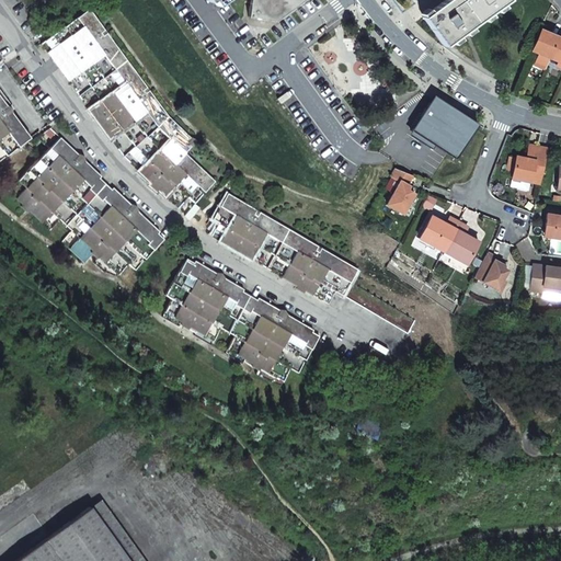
[(250,0),(248,18),(278,20),(305,0),(250,0)]
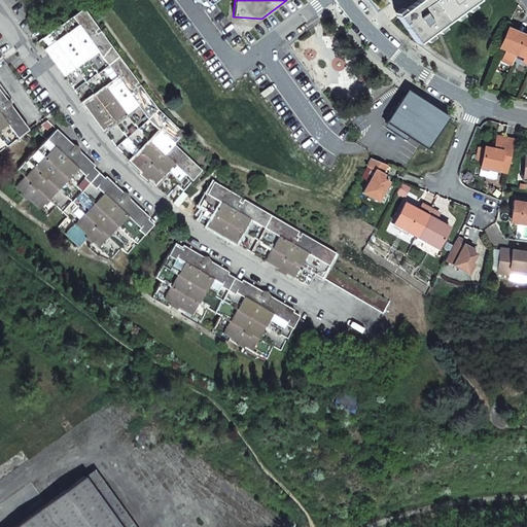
[(416,0),(407,7),(396,15),(416,42),(473,0),(416,0)]
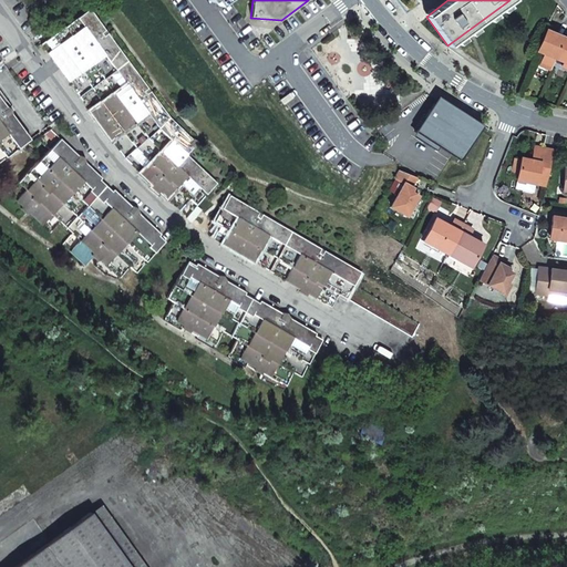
[(90,9),(41,44),(124,157),(179,210),(189,199),(196,205),(217,183),(186,154),(196,143),(169,117),(90,9)]
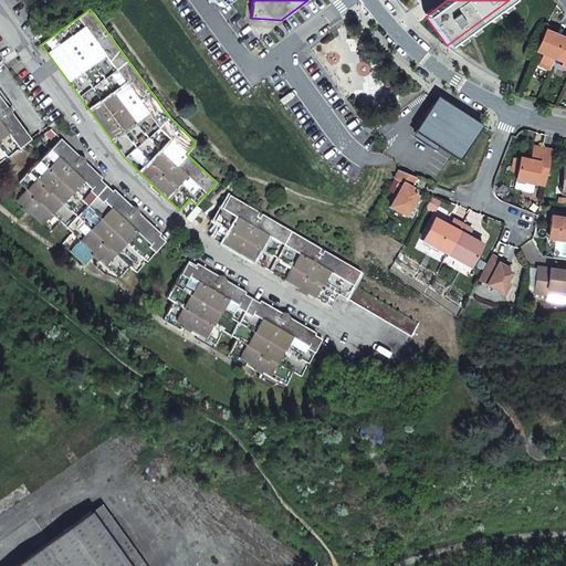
[(554,59),(563,39),(563,38),(545,30),(536,50),(545,54),(554,59)]
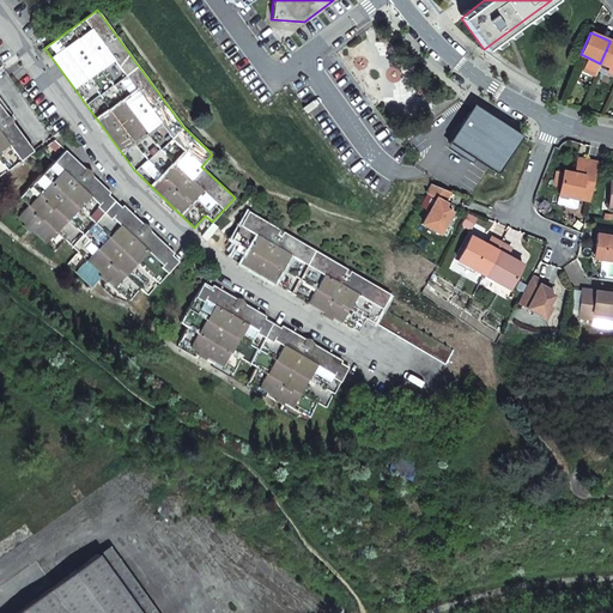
[(608,67),(612,68),(612,42),(610,41),(610,42),(600,64),(608,67)]
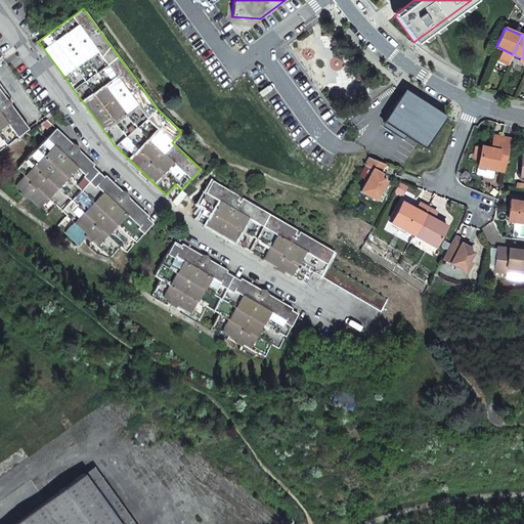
[(406,89),(404,92),(385,122),(426,149),(447,117),(433,106),(424,100),(406,89)]
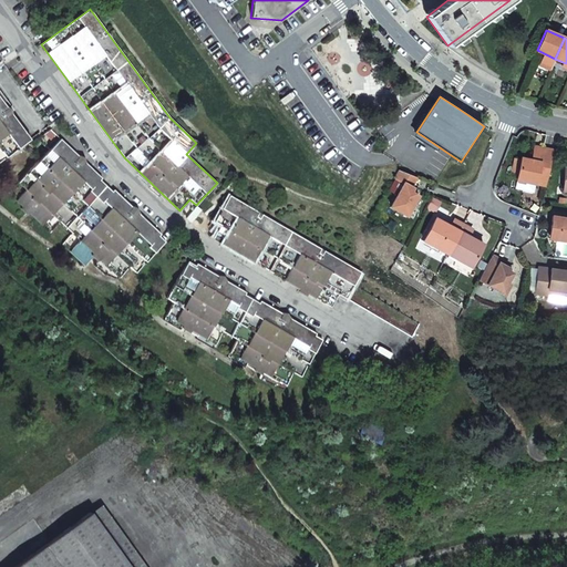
[(0,98),(0,161),(30,138),(0,98)]
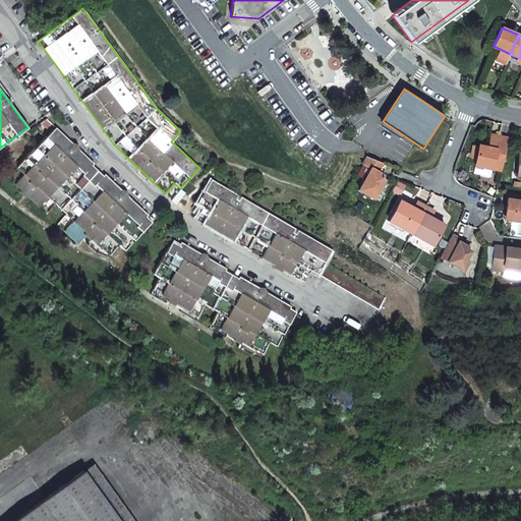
[(55,127),(17,167),(24,174),(15,184),(21,189),(19,191),(25,197),(26,195),(39,207),(48,196),(73,221),(64,231),(77,243),(85,235),(90,239),(92,238),(110,254),(119,245),(124,250),(154,220),(55,127)]
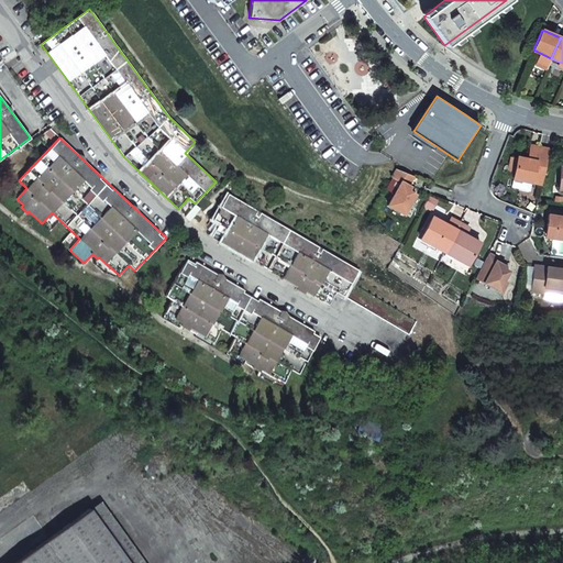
[(527,159),(517,157),(512,178),(531,183),(532,177),(541,179),(548,150),(533,146),(531,159),(527,159)]
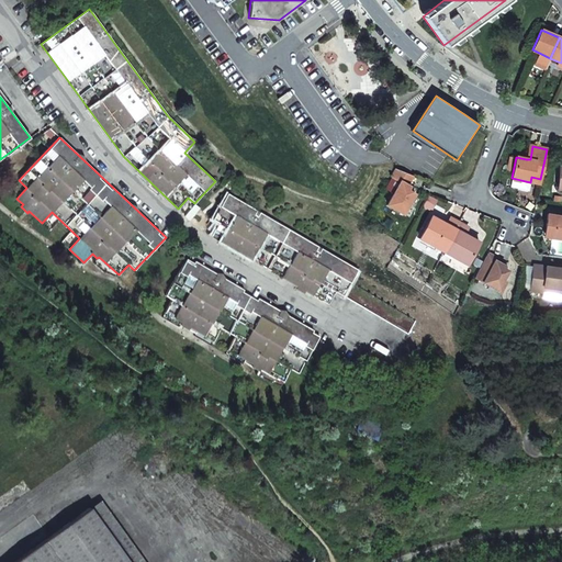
[(398,183),(386,205),(403,214),(415,194),(412,192),(408,190),(409,187),(407,186),(413,176),(394,169),(390,177),(398,183)]
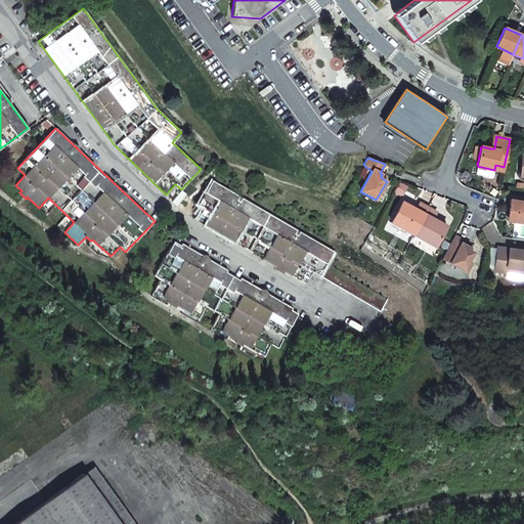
[(212,180),(198,205),(204,208),(198,220),(306,284),(313,272),(319,275),(326,263),(334,252),(212,180)]
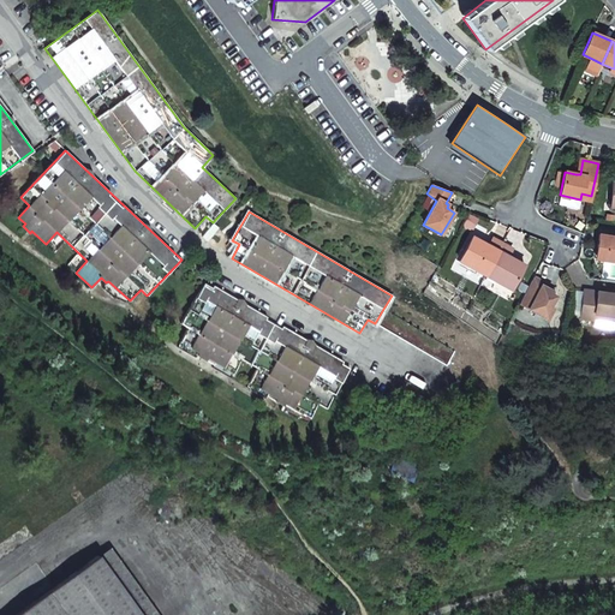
[(603,260),(614,261),(614,237),(598,234),(597,242),(596,250),(605,251),(603,260)]
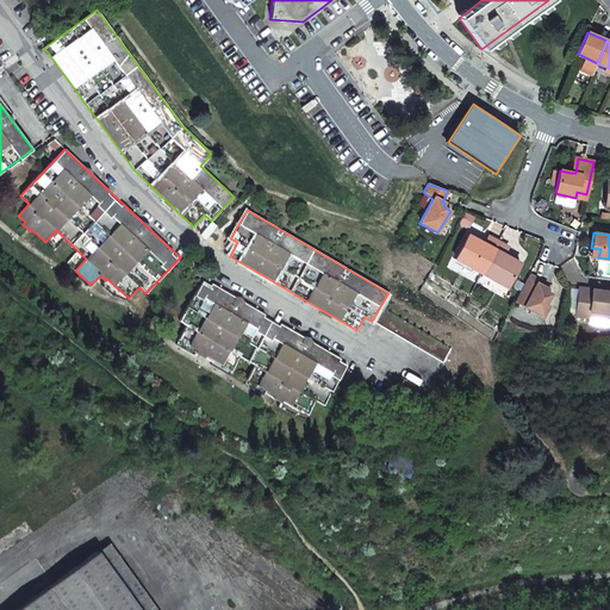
[(485,243),(475,238),(470,235),(455,259),(481,273),(495,249),(498,242),(493,238),(489,236),(486,241),(485,243)]
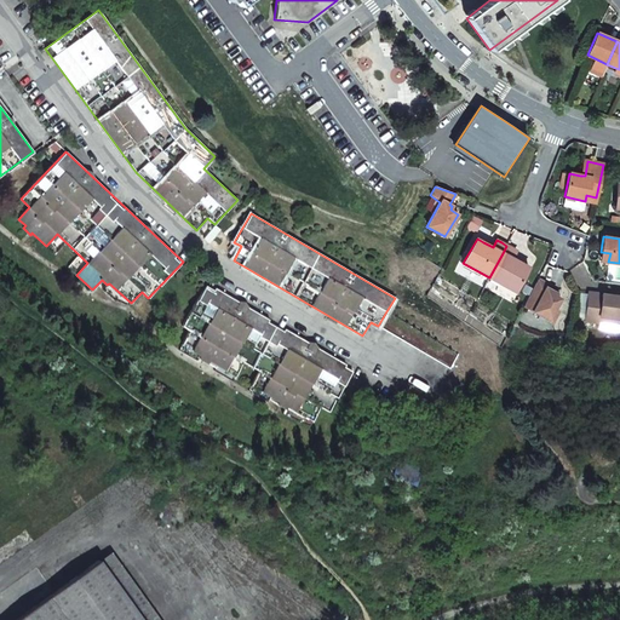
[(489,277),(515,292),(528,268),(521,263),(512,258),(514,256),(516,251),(511,248),(506,246),(503,253),(489,277)]
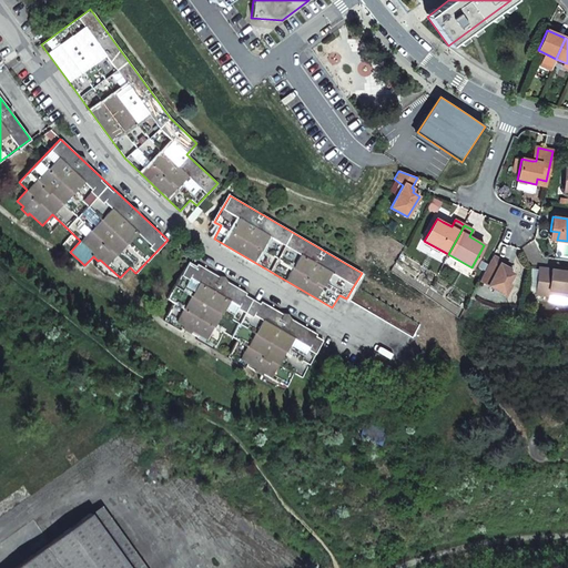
[(549,239),(557,240),(559,232),(550,231),(549,239)]
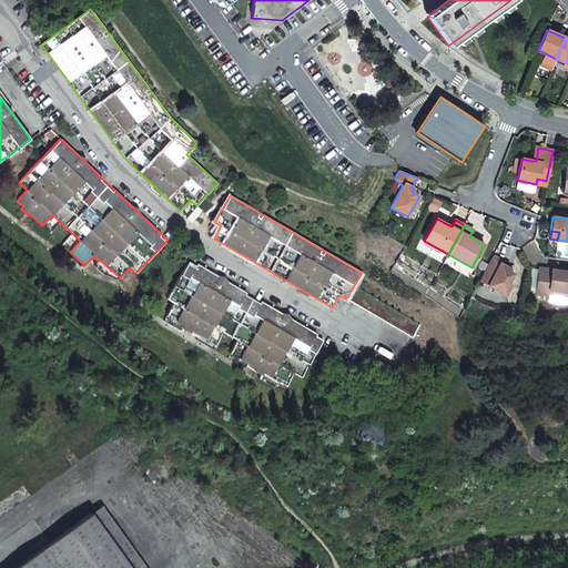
[(493,255),(479,281),(505,294),(510,284),(508,283),(514,274),(508,271),(510,269),(507,267),(500,263),(503,261),(497,257),(493,255)]
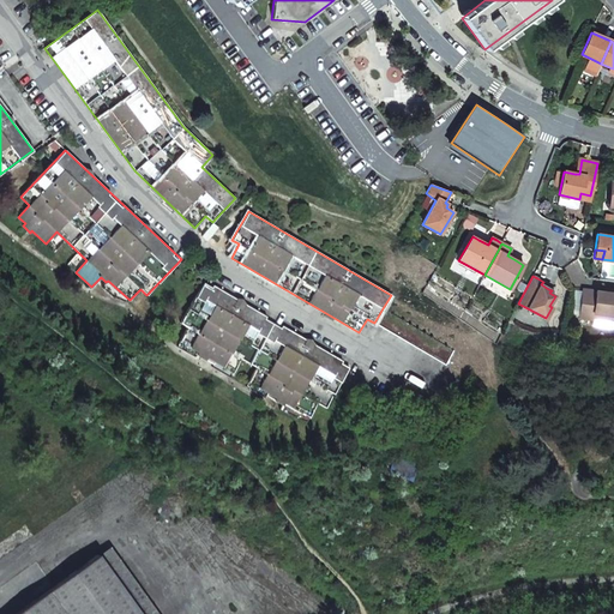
[(204,281),(180,323),(188,327),(180,341),(198,353),(197,355),(214,365),(215,361),(233,373),(241,359),(257,367),(248,381),(268,392),(265,395),(282,404),(283,402),(309,417),(317,403),(325,408),(349,365),(204,281)]
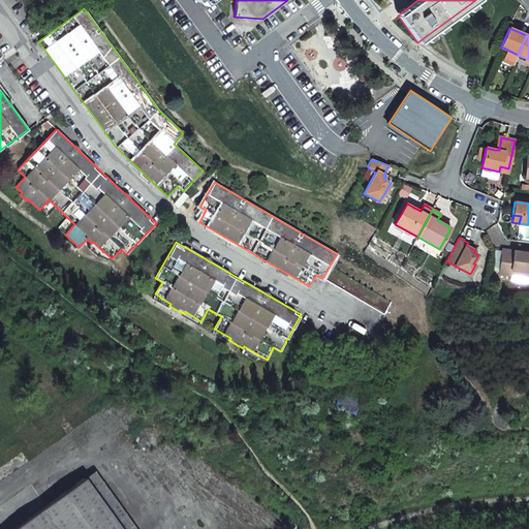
[(511,274),(518,275),(519,270),(528,271),(528,251),(522,251),(522,254),(515,253),(515,250),(508,249),(503,248),(500,273),(511,274)]
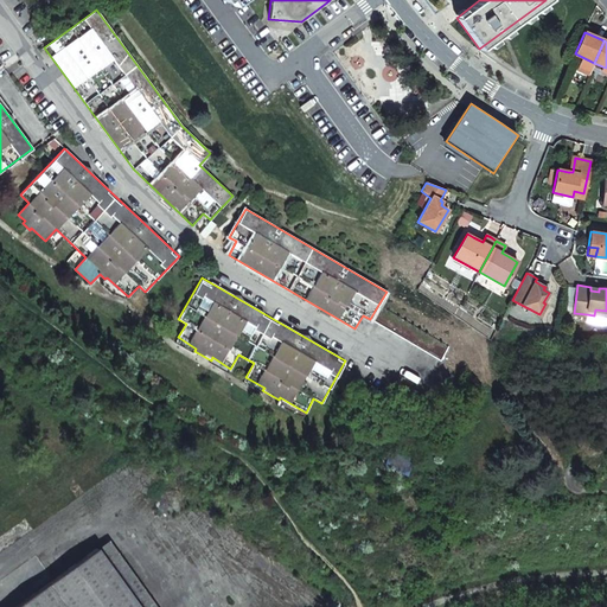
[(378,305),(370,319),(440,360),(449,346),(378,305)]
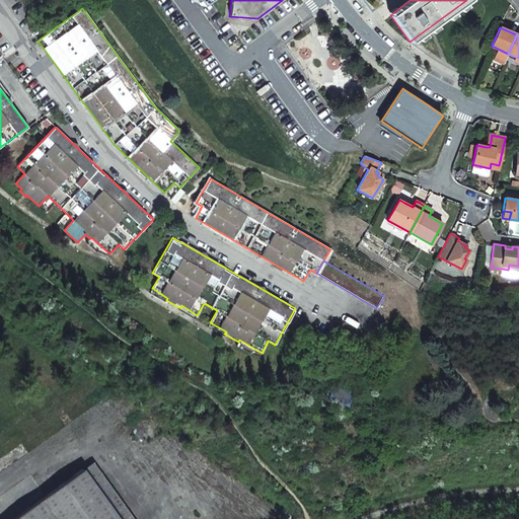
[(502,274),(518,276),(518,275),(518,266),(509,265),(508,270),(502,269),(502,274)]
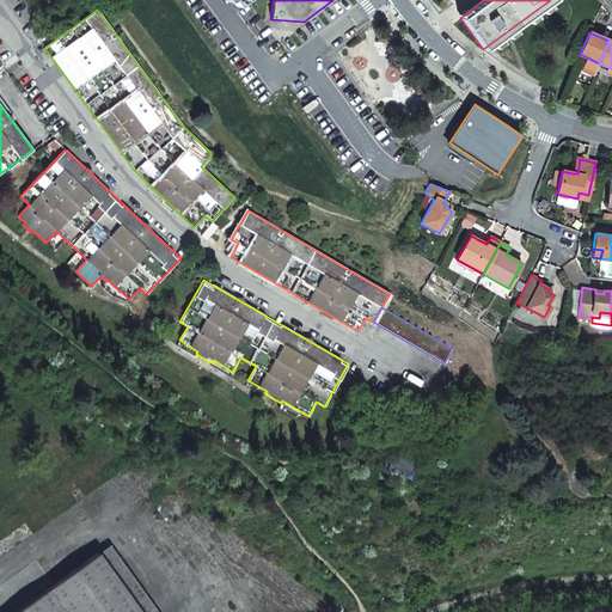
[(14,611),(140,611),(98,554),(14,611)]
